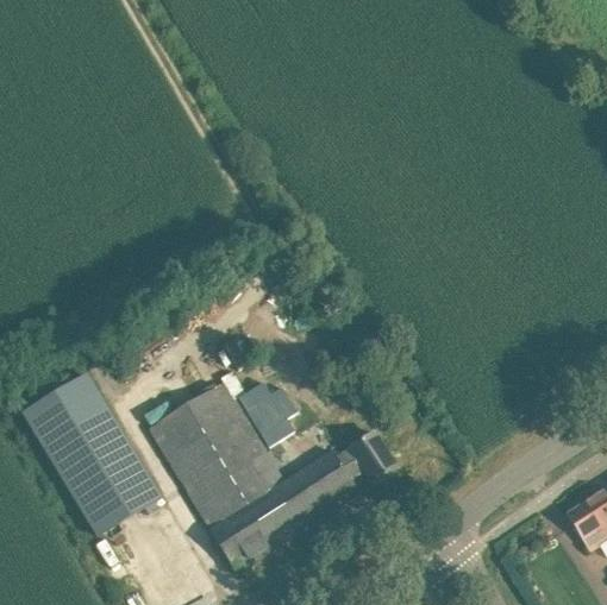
[(160,497),(85,372),(20,410),(97,535),(143,508),(154,500),(160,497)]
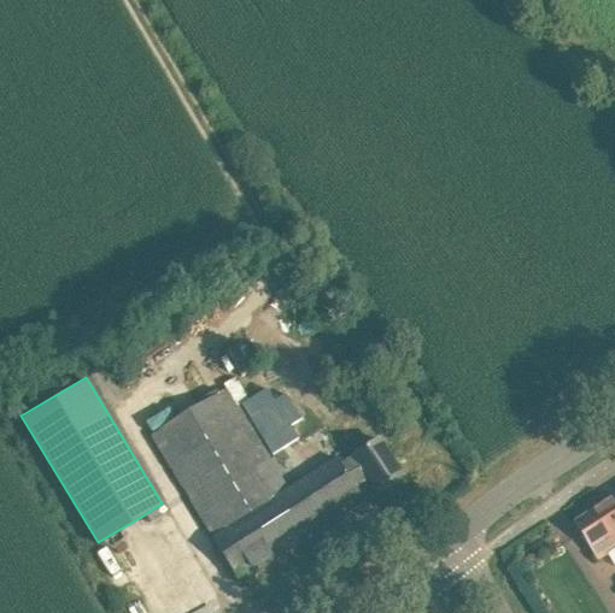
[(224,387),(150,432),(238,579),(362,499),(376,489),(376,490),(400,475),(376,437),(352,453),(338,463),(333,455),(283,487),(224,387)]
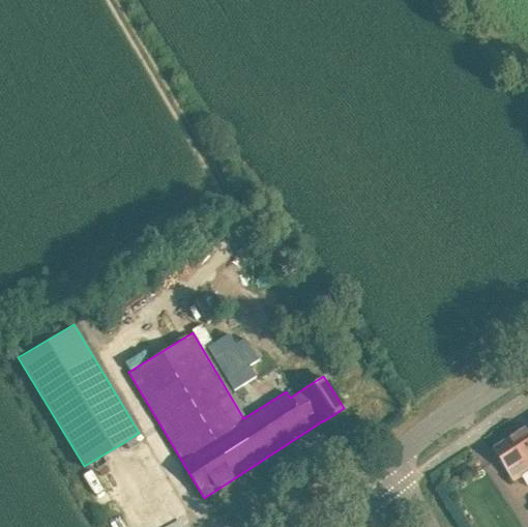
[(227,332),(205,346),(232,389),(254,376),(246,364),(256,358),(243,337),(233,343),(227,332)]
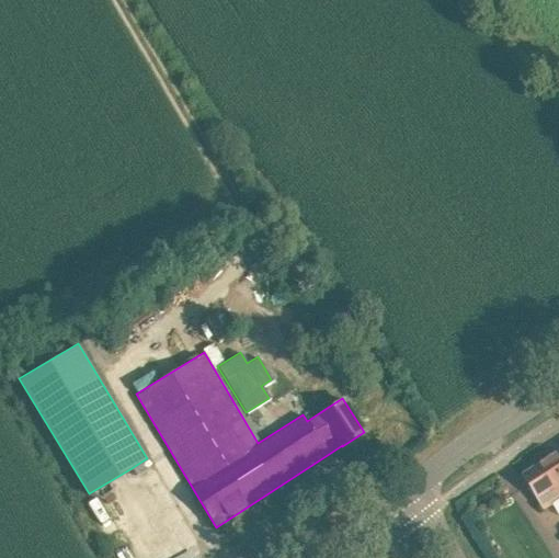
[(138,390),(155,380),(149,372),(133,382),(138,390)]
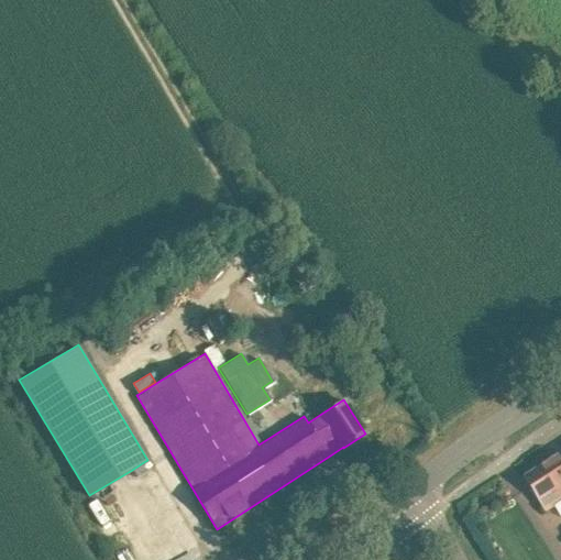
[(560,450),(549,459),(560,478),(560,450)]
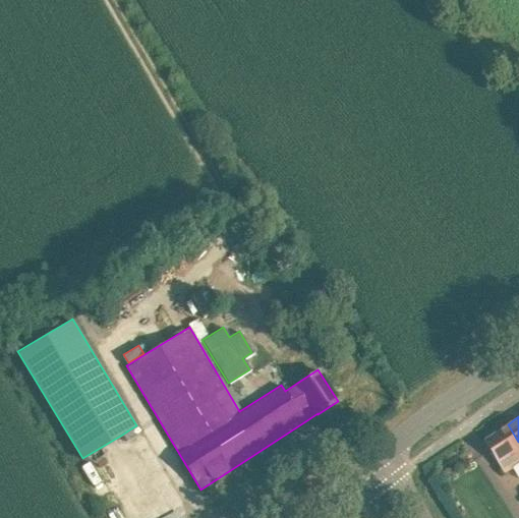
[(518,460),(518,442),(508,424),(482,441),(503,471),(518,460)]
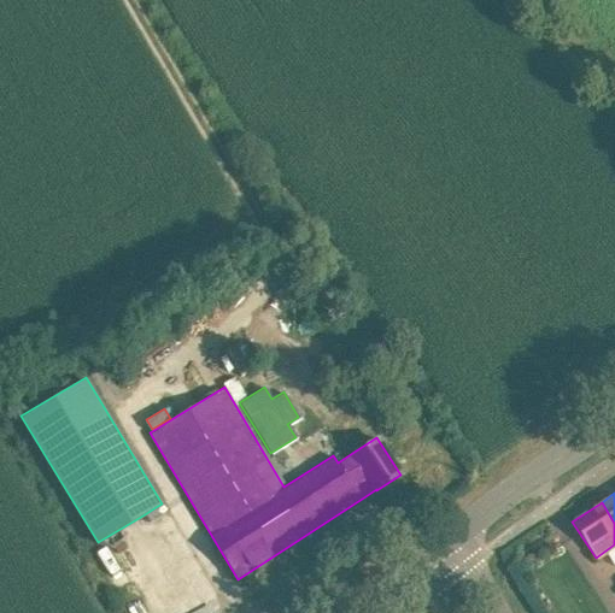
[(156,507),(145,514),(147,519),(158,513),(156,507)]
